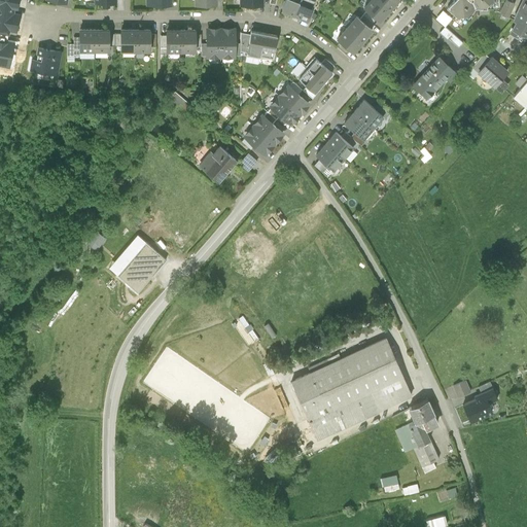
[(0,0),(0,30),(18,34),(21,14),(16,13),(19,0),(0,0)]
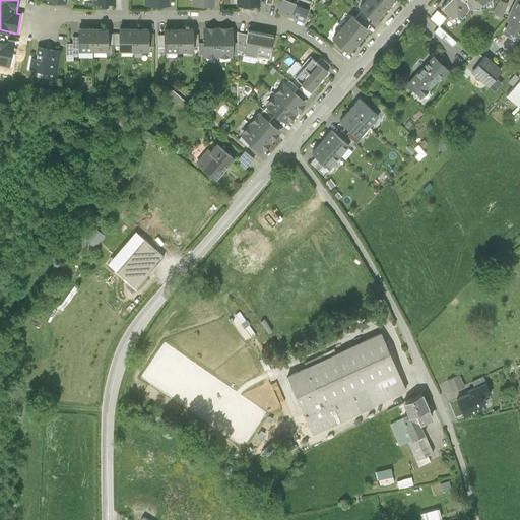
[(279,0),(276,8),(291,14),(297,0),(279,0)]
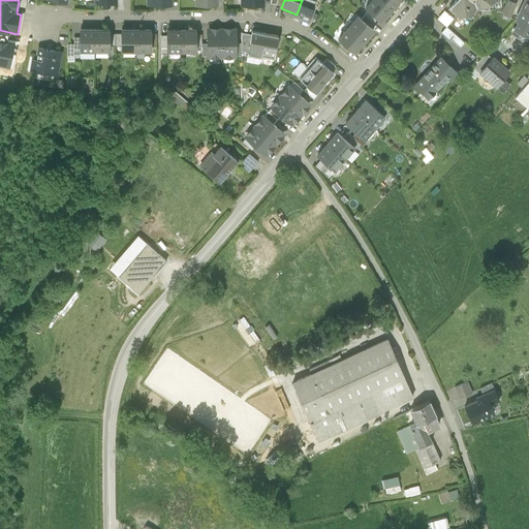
[(320,0),(302,0),(297,14),(311,21),(320,0)]
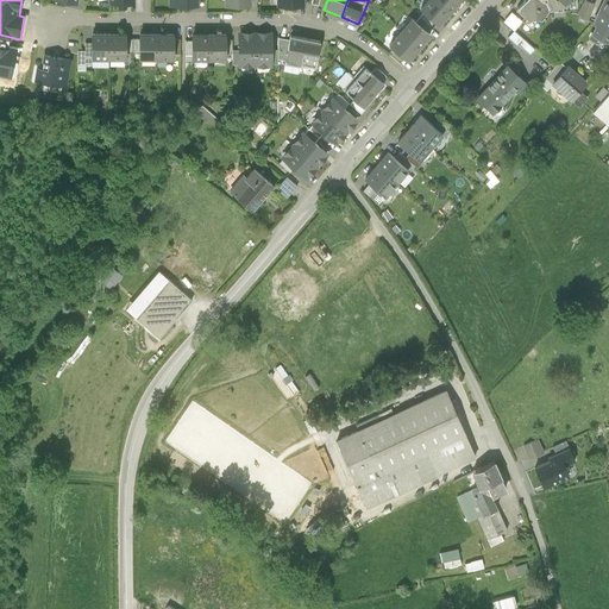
[(438,27),(450,14),(434,0),(427,0),(419,10),(424,13),(434,24),(438,27)]
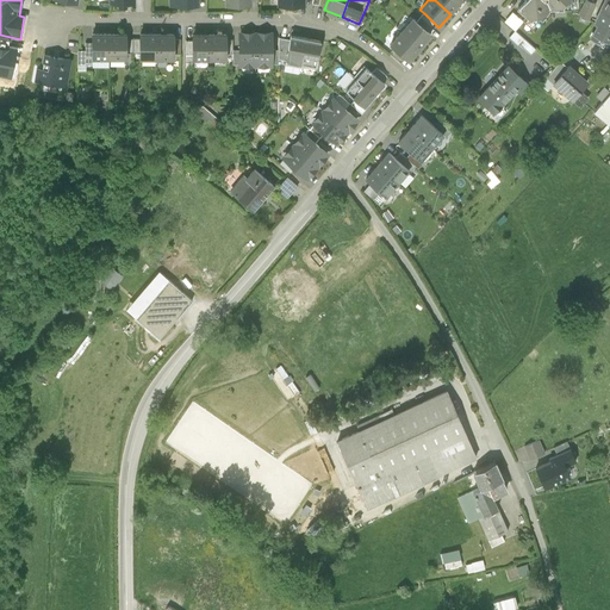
[(460,0),(435,0),(450,14),(462,1),(460,0)]
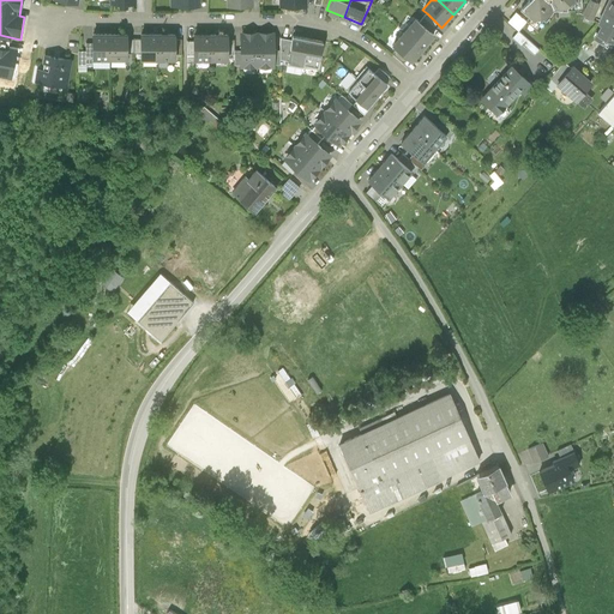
[(528,0),(522,7),(539,23),(553,7),(583,6),(583,0),(528,0)]
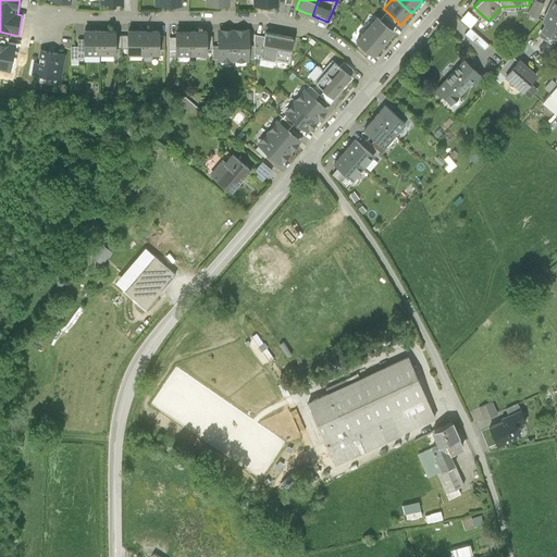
[(535,0),(532,0),(527,14),(536,19),(543,3),(535,0)]
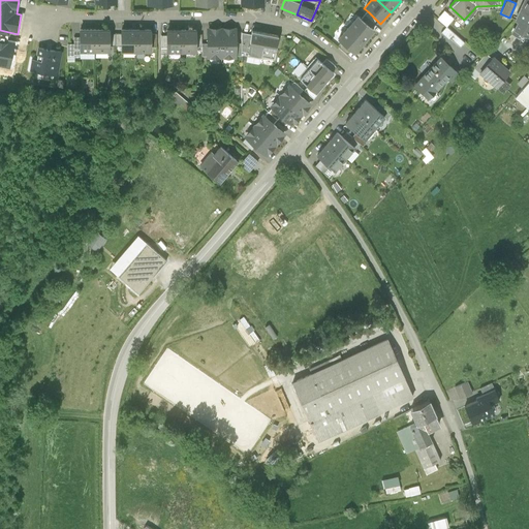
[(528,0),(521,0),(519,6),(528,11),(528,0)]
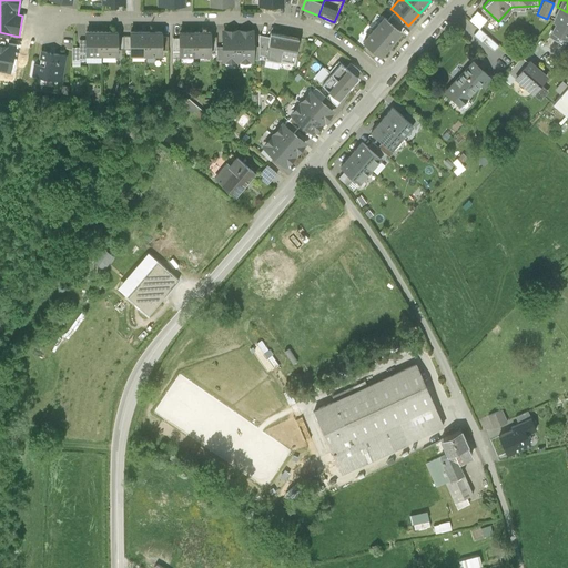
[(567,12),(557,7),(549,22),(553,23),(546,36),(559,43),(561,39),(566,41),(567,37),(567,12)]
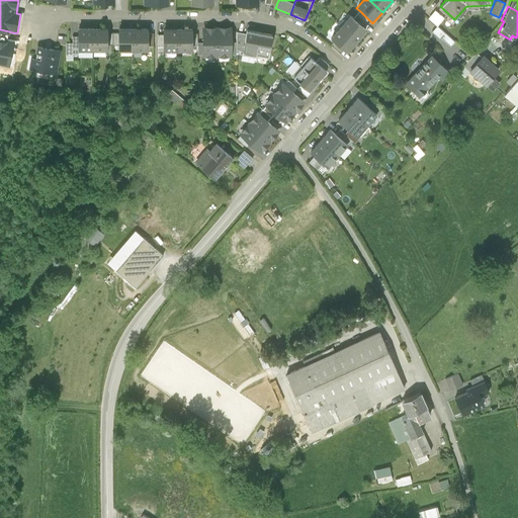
[(428,17),(437,25),(443,18),(434,10),(428,17)]
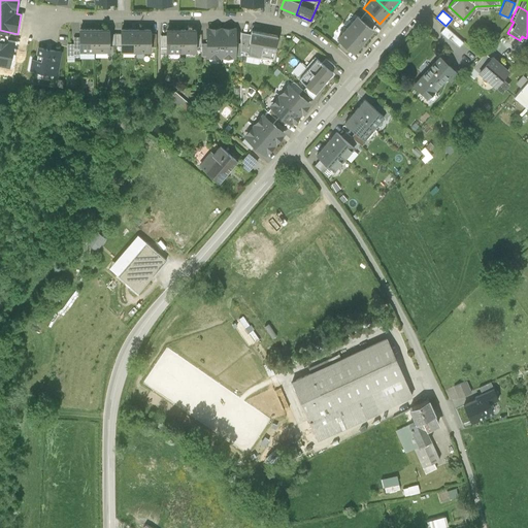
[(360,19),(370,28),(376,21),(367,11),(360,19)]
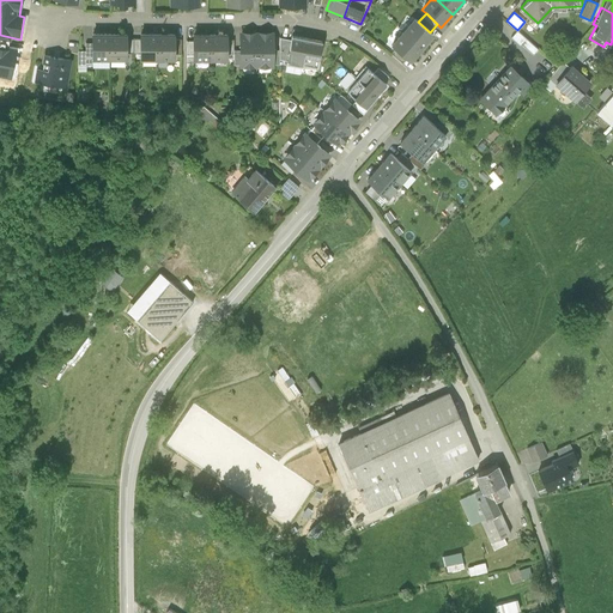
[(418,22),(414,18),(404,30),(423,48),(434,36),(430,32),(418,22)]
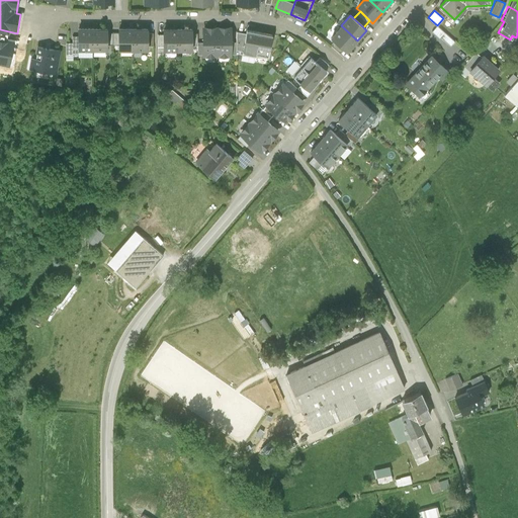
[(349,51),(357,40),(341,25),(332,35),(334,37),(344,47),(349,51)]
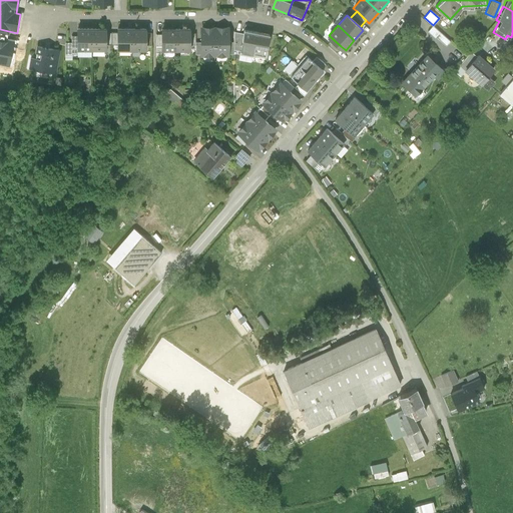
[(433,25),(427,31),(434,38),(435,36),(445,45),(449,41),(433,25)]
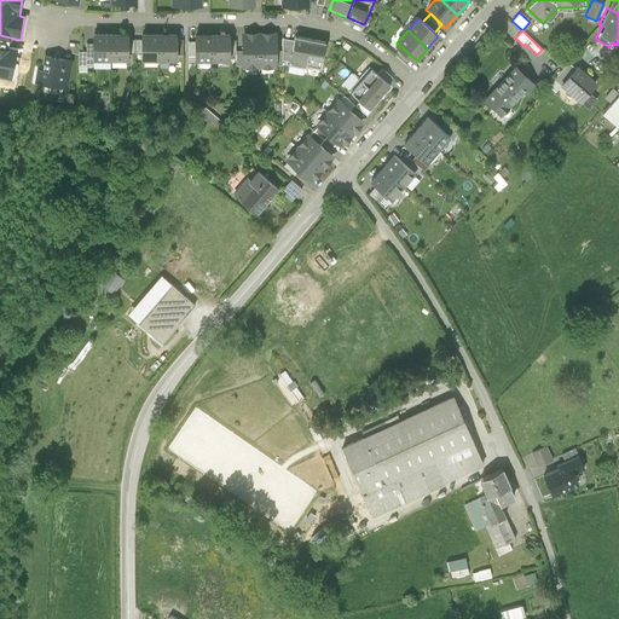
[(113,33),(93,32),(93,48),(93,57),(111,58),(113,33)]
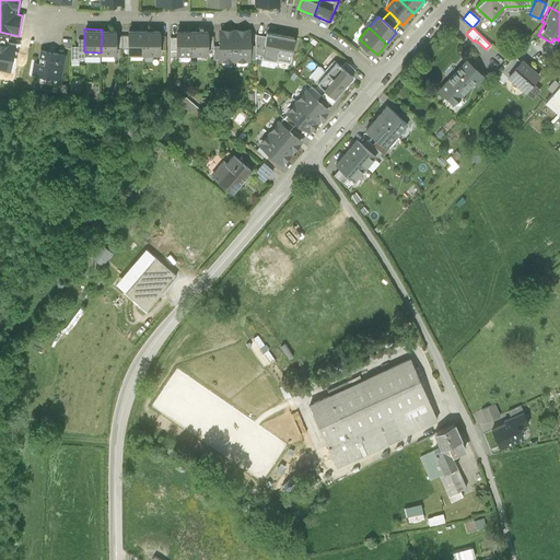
[(102,30),(101,53),(117,53),(117,48),(117,35),(117,30),(102,30)]
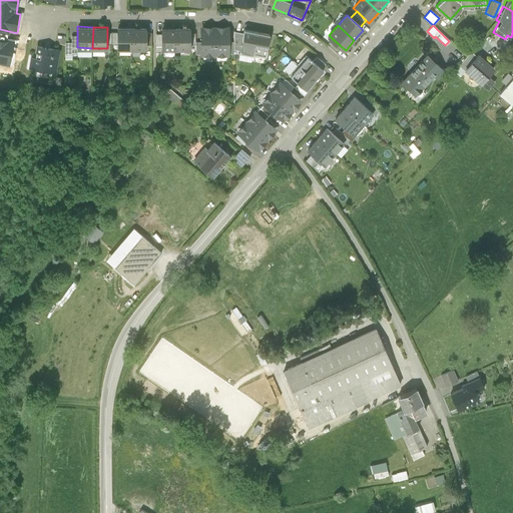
[(132,27),(118,27),(118,32),(118,44),(118,48),(132,48),(132,27)]
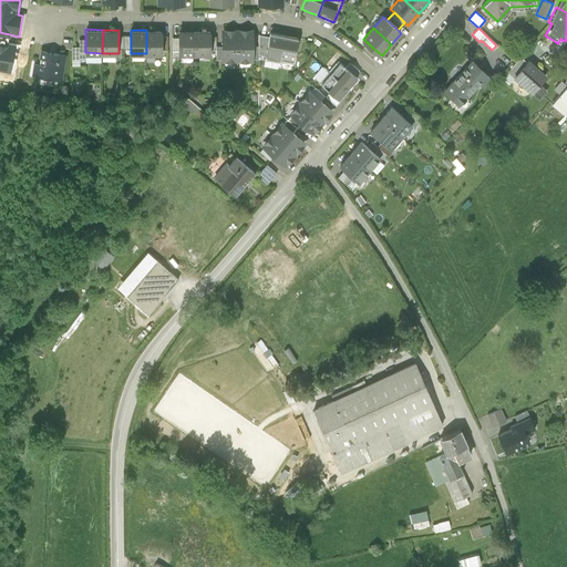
[(146,30),(146,53),(161,54),(162,49),(162,31),(146,30)]
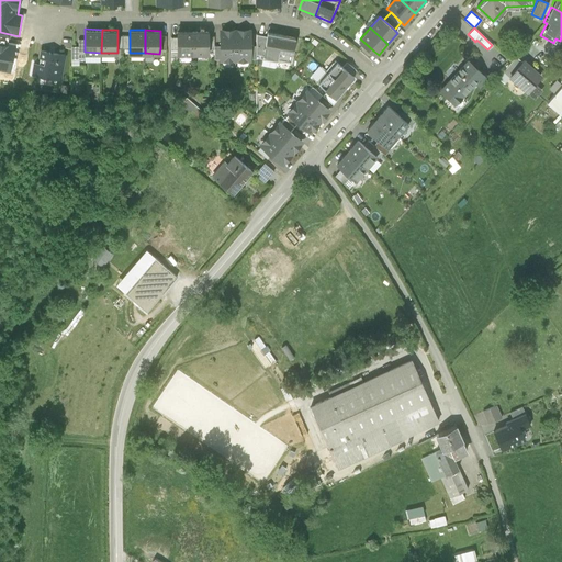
[(193,30),(178,30),(179,53),(193,53),(193,30)]
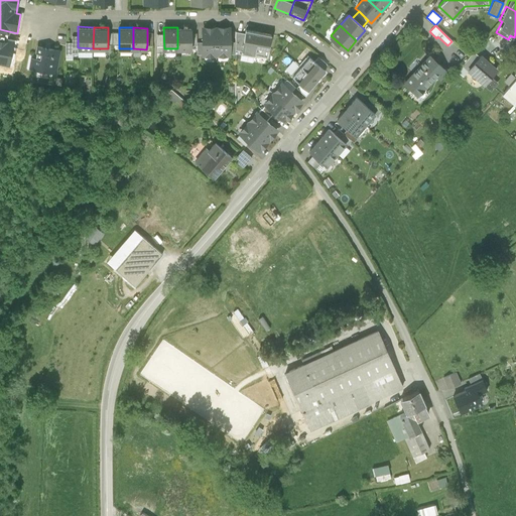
[(177,27),(177,48),(191,48),(191,27),(177,27)]
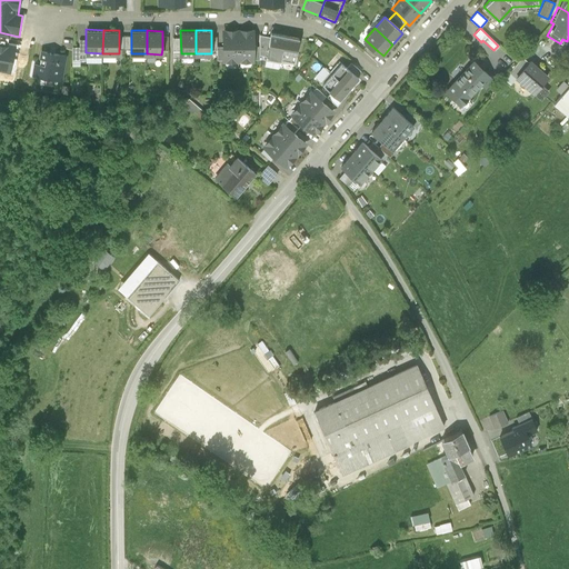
[(237,31),(221,31),(221,62),(237,62),(237,31)]
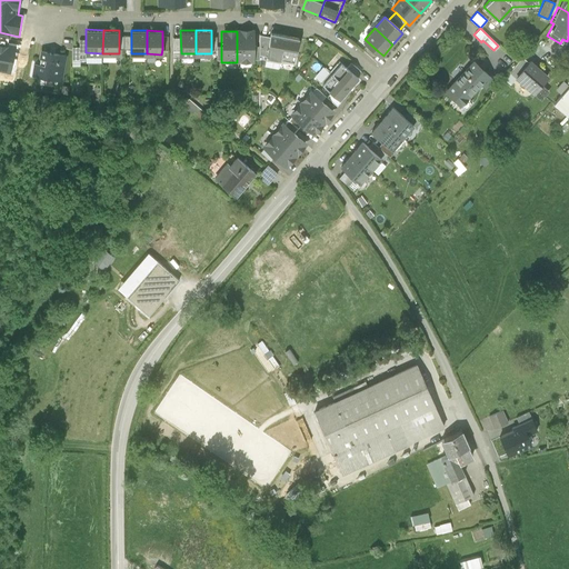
[(237,31),(237,62),(255,62),(255,55),(255,31),(237,31)]
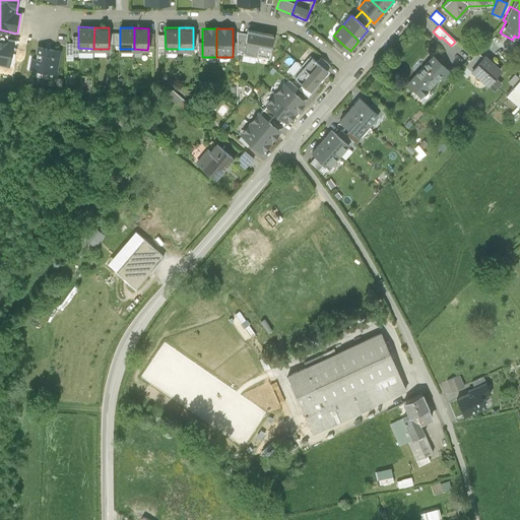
[(260,34),(246,30),(242,53),(256,56),(260,34)]
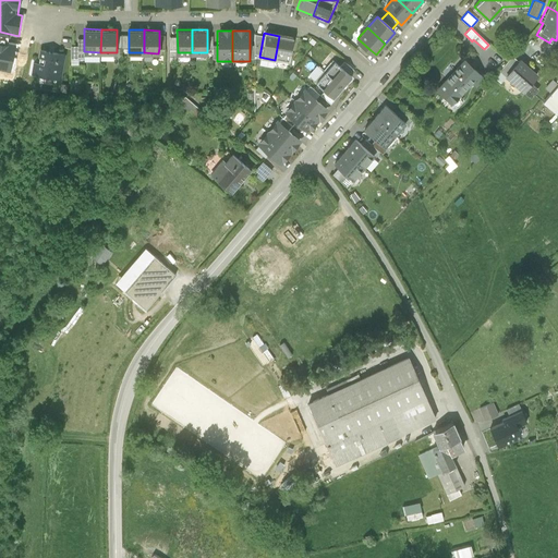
[(129,35),(117,35),(117,48),(129,48),(129,35)]
